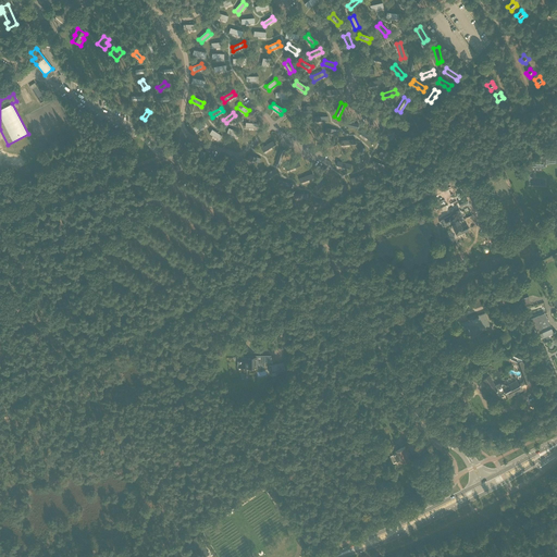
[(203,120),(193,127),(196,132),(207,124),(203,120)]
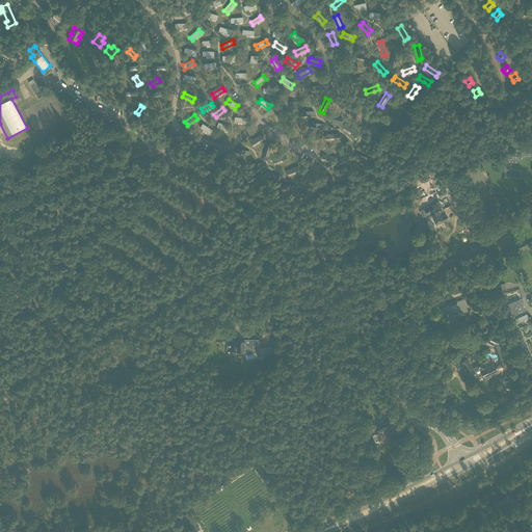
[(393,115),(380,120),(382,124),(389,122),(394,120),(393,115)]
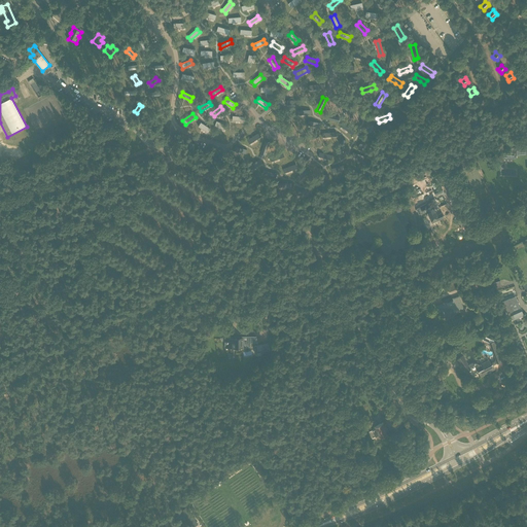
[(216,121),(215,126),(225,130),(226,126),(216,121)]
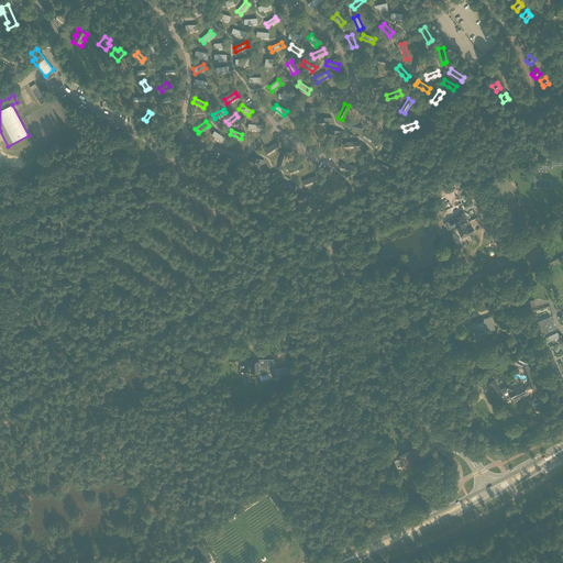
[(214,131),(211,135),(222,142),(224,138),(214,131)]
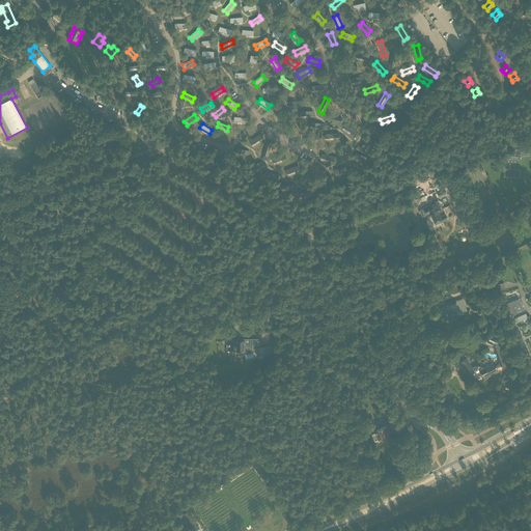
[(346,124),(344,128),(351,133),(355,136),(358,132),(346,124)]
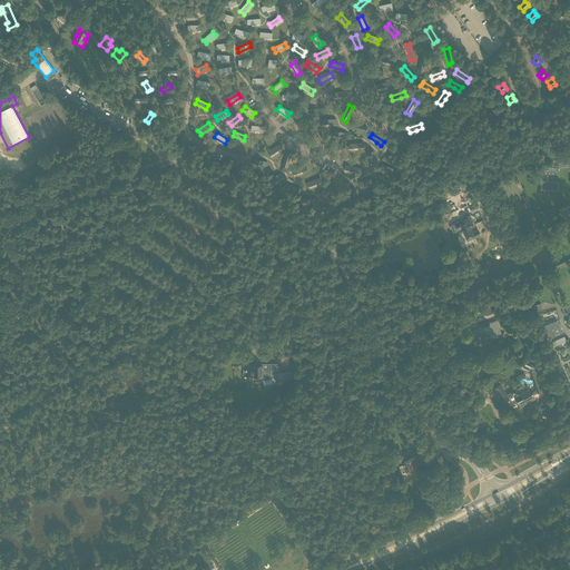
[(279,144),(267,151),(269,156),(283,147),(279,144)]
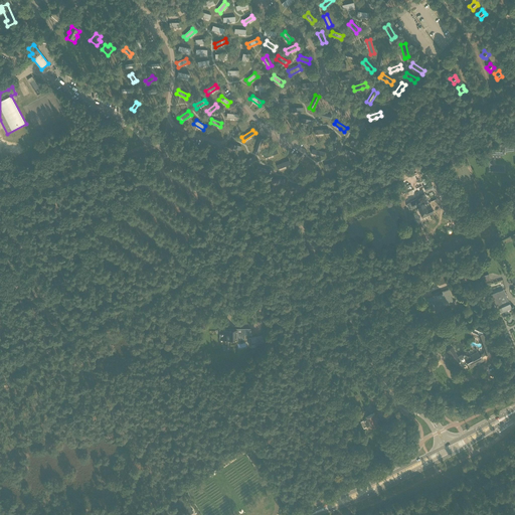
[(356,134),(349,144),(353,146),(359,136),(356,134)]
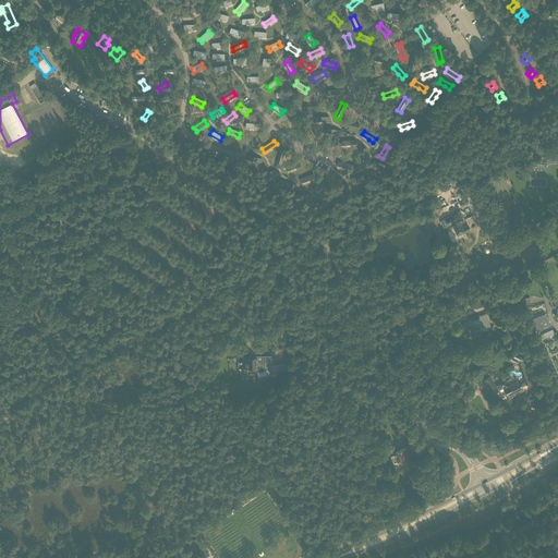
[(281,149),(276,164),(278,165),(280,165),(286,150),(281,149)]
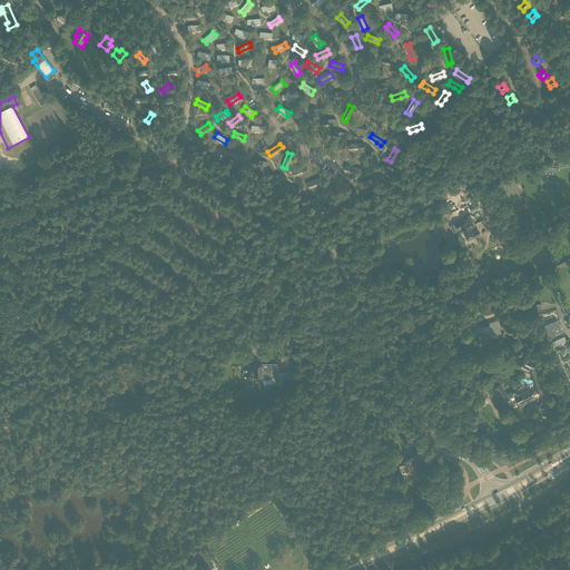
[(542,166),(542,172),(554,172),(558,172),(558,168),(569,167),(569,157),(558,159),(558,160),(543,159),(543,166),(542,166)]
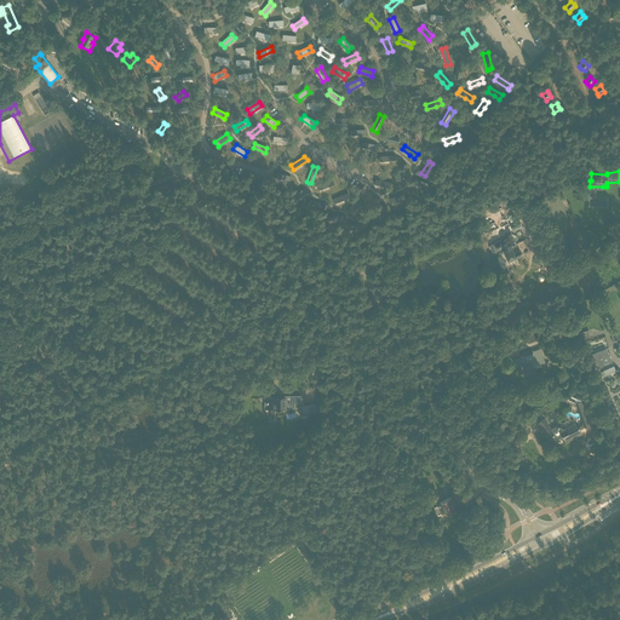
[(333,179),(317,185),(320,190),(334,184),(333,179)]
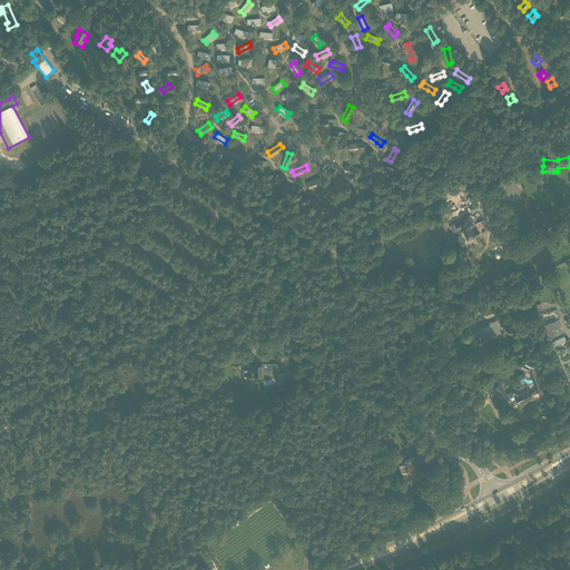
[(382,165),(380,168),(386,172),(392,174),(394,169),(382,165)]
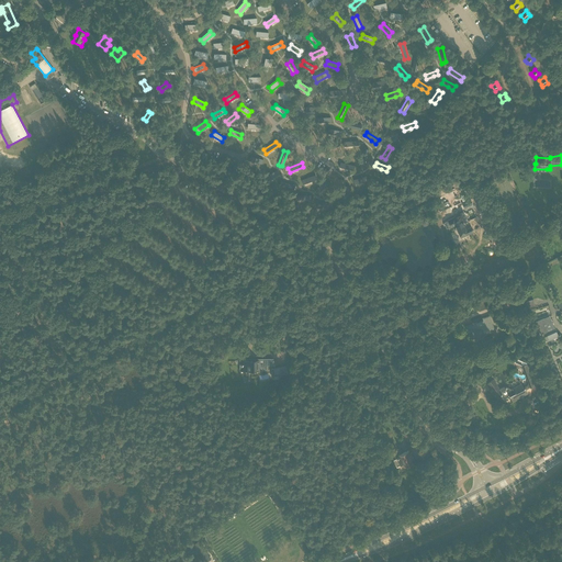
[(277,170),(265,178),(268,181),(279,175),(277,170)]
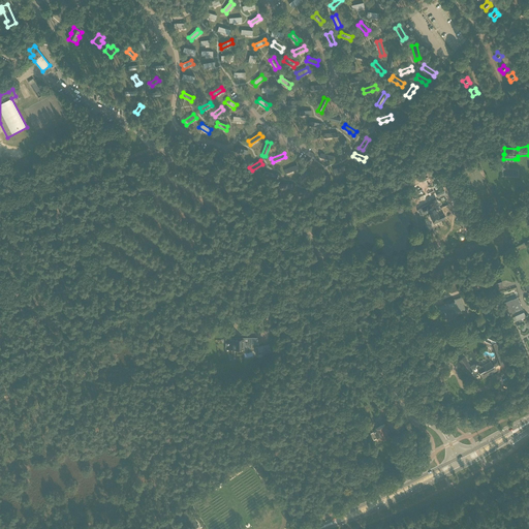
[(297,164),(284,169),(285,174),(299,168),(297,164)]
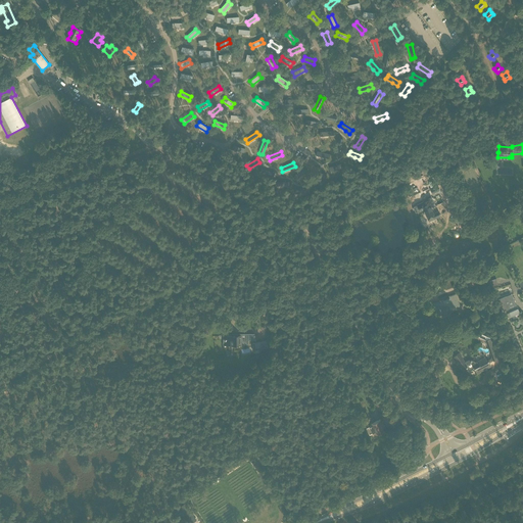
[(262,168),(259,173),(273,177),(275,173),(262,168)]
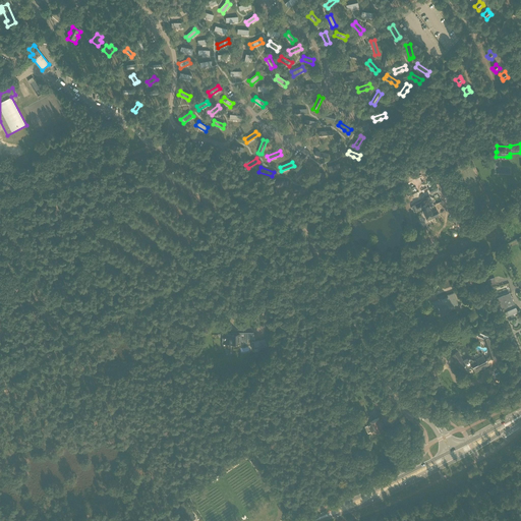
[(301,167),(292,176),(295,179),(304,170),(301,167)]
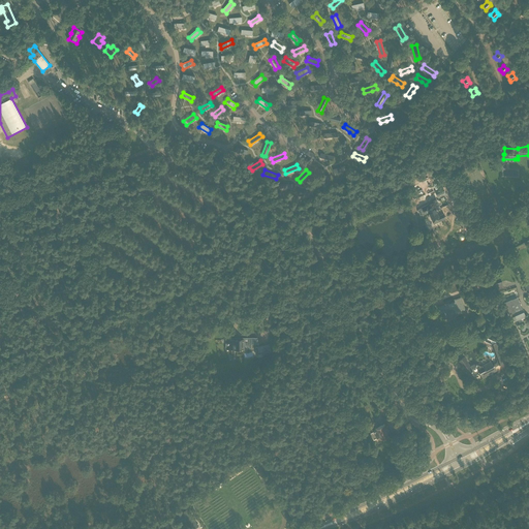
[(327,175),(318,183),(321,186),(331,178),(327,175)]
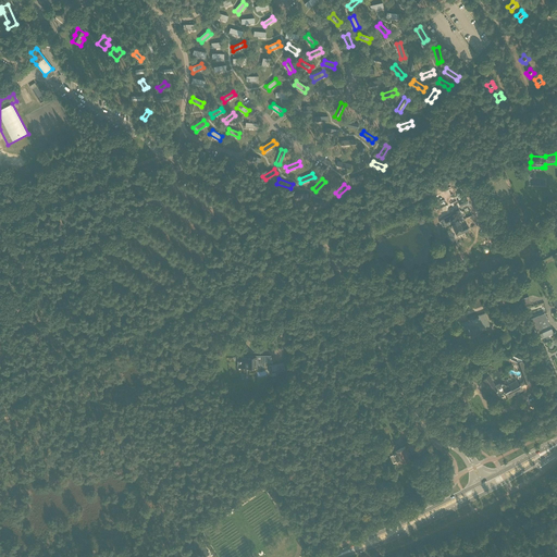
[(461,208),(469,205),(466,197),(458,200),(461,208)]
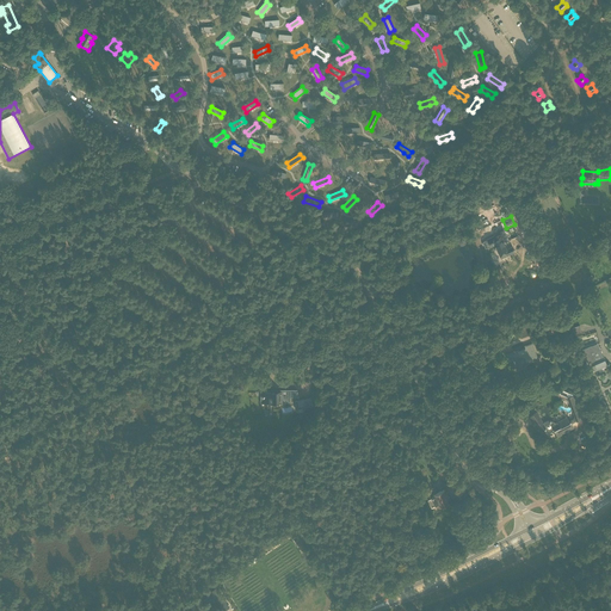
[(494,236),(489,238),(487,239),(491,247),(494,246),(493,245),(495,245),(501,258),(514,252),(513,247),(507,250),(504,244),(508,241),(504,229),(499,232),(503,238),(495,241),(494,236)]
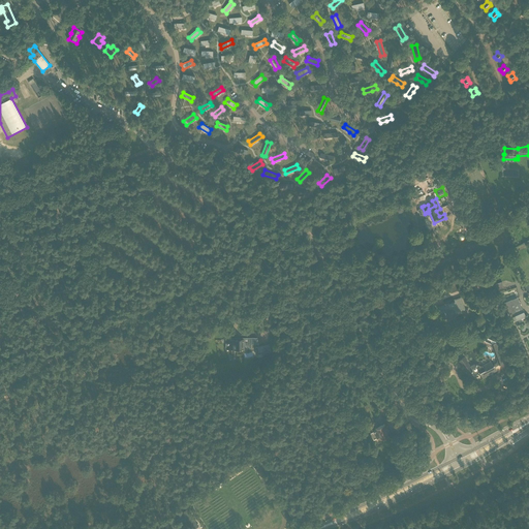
[(472,282),(476,290),(488,284),(484,277),(472,282)]
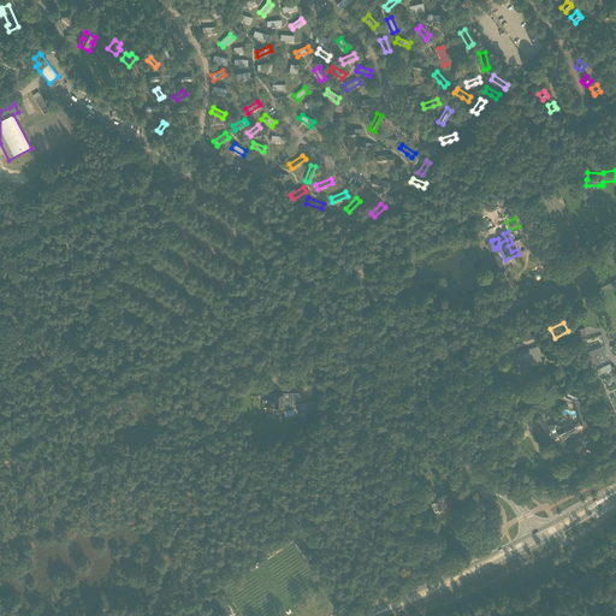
[(523,332),(527,344),(535,341),(532,330),(523,332)]
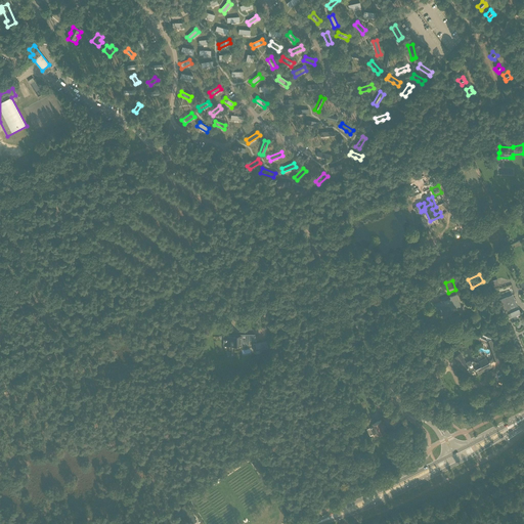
[(441,301),(441,302),(432,305),(434,311),(439,309),(438,307),(442,306),(444,311),(451,308),(452,312),(463,309),(456,295),(450,297),(450,299),(447,300),(447,301),(445,302),(444,301),(442,302),(442,301),(441,301)]
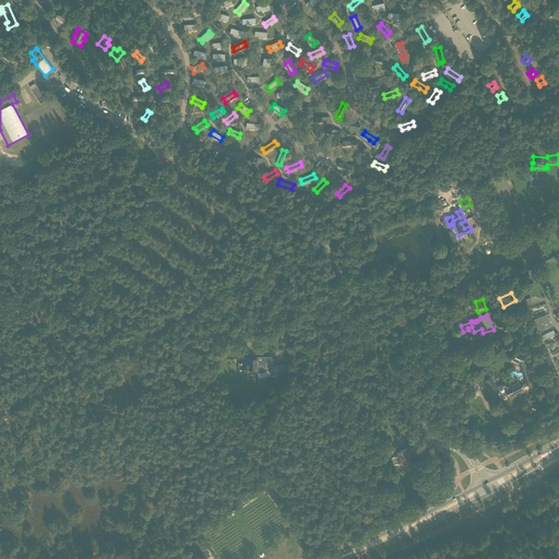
[(549,322),(544,324),(540,317),(533,320),(538,333),(544,331),(545,334),(543,335),(544,340),(555,335),(549,322)]
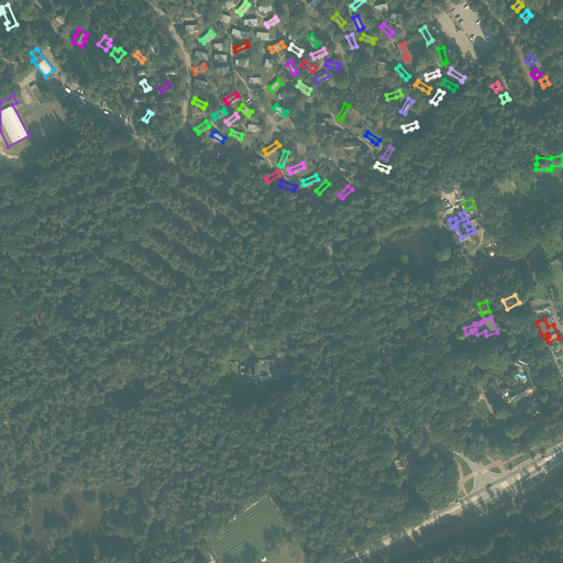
[(243,362),(243,365),(241,365),(241,366),(241,372),(258,372),(258,366),(260,366),(275,366),(274,360),(257,360),(257,361),(242,361),(242,362),(243,362)]
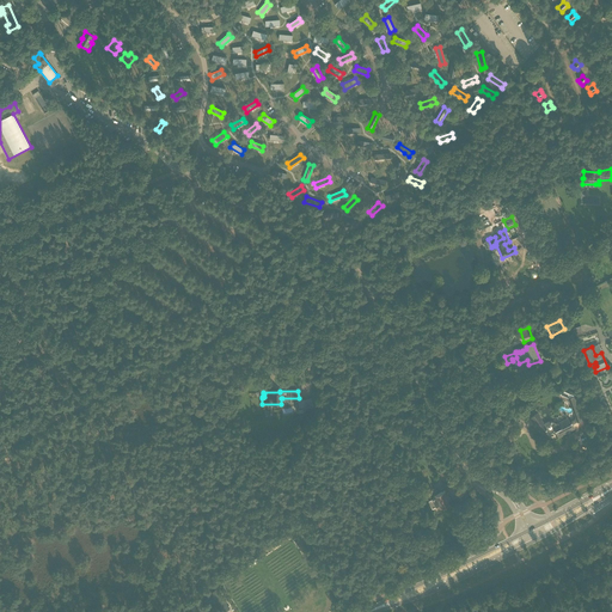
[(542,418),(537,412),(530,418),(545,439),(551,434),(550,434),(555,432),(557,436),(574,428),(573,424),(577,422),(583,420),(574,396),(568,398),(575,417),(574,418),(574,420),(569,422),(567,418),(557,423),(555,422),(552,422),(551,421),(550,421),(549,421),(548,422),(546,422),(545,422),(543,424),(540,420),(542,418)]
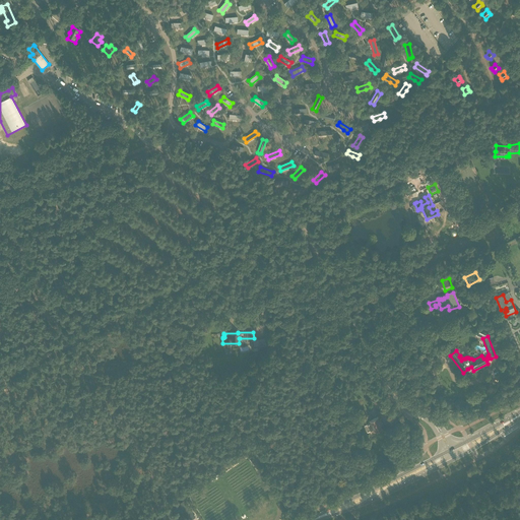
[(255,340),(252,341),(254,351),(257,350),(258,350),(257,347),(259,347),(266,345),(264,338),(255,340)]
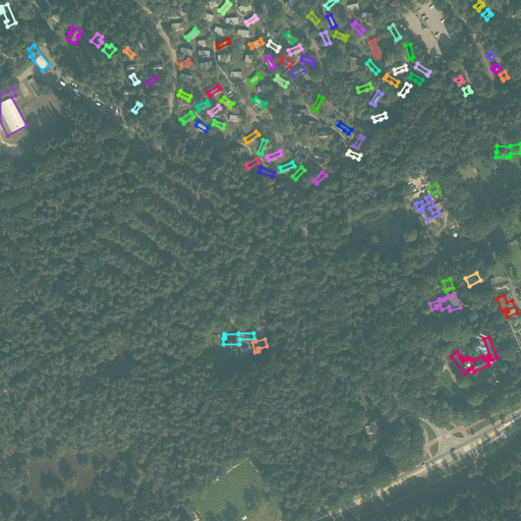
[(373,400),(378,409),(384,406),(380,397),(373,400)]
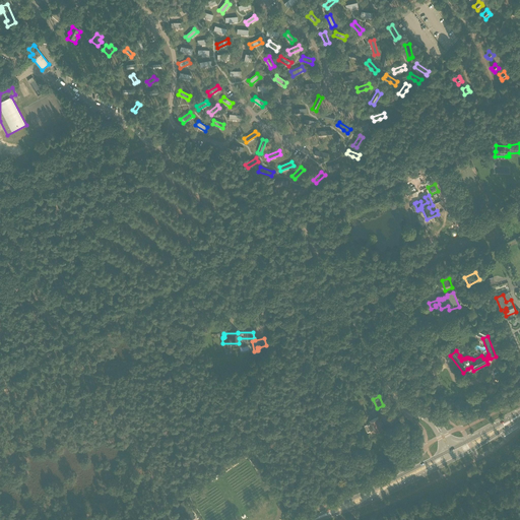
[(377,416),(373,419),(369,421),(369,423),(364,426),(367,432),(373,430),(374,432),(383,428),(377,416)]
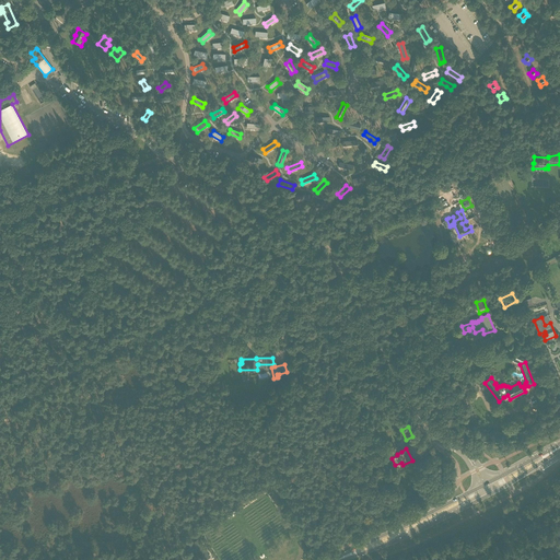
[(205,559),(206,559),(210,557),(198,539),(194,543),(205,559)]
